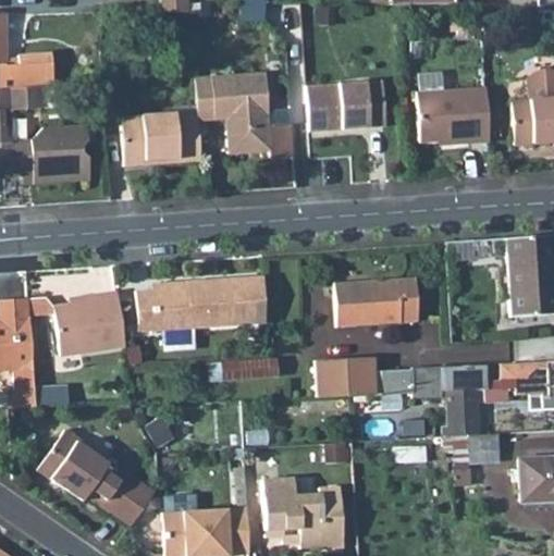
[(189,12),(189,0),(162,0),(163,14),(189,12)]
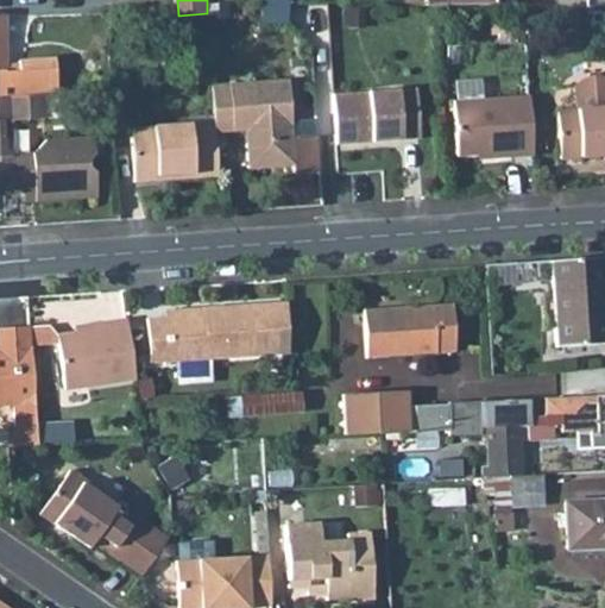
[(288,20),(292,20),(290,0),(264,0),(264,22),(288,20)]
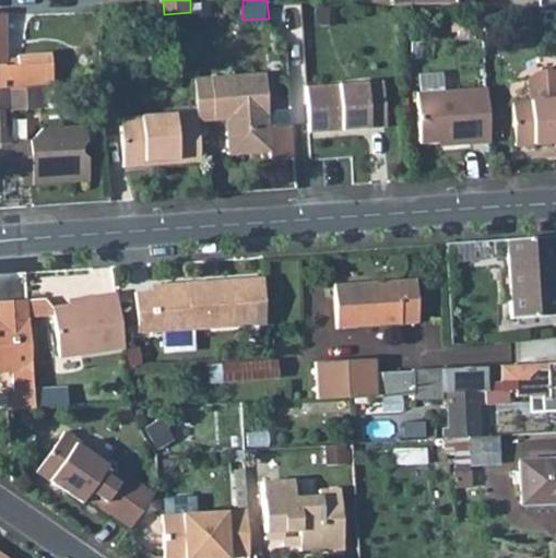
[(8,66),(7,60),(6,12),(0,12),(0,88),(43,85),(56,84),(54,52),(20,56),(20,59),(21,64),(8,66)]
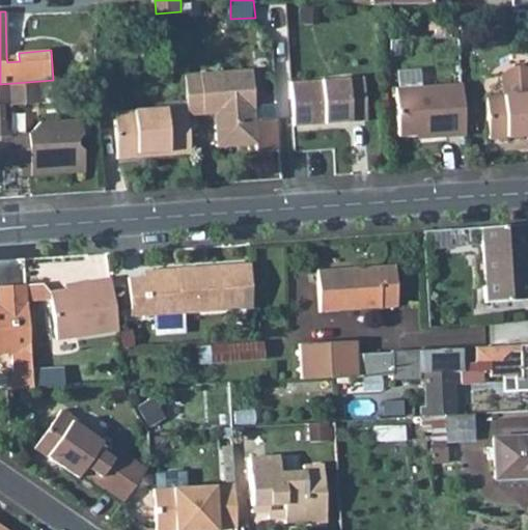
[(425,83),(425,70),(404,68),(403,82),(425,83)]
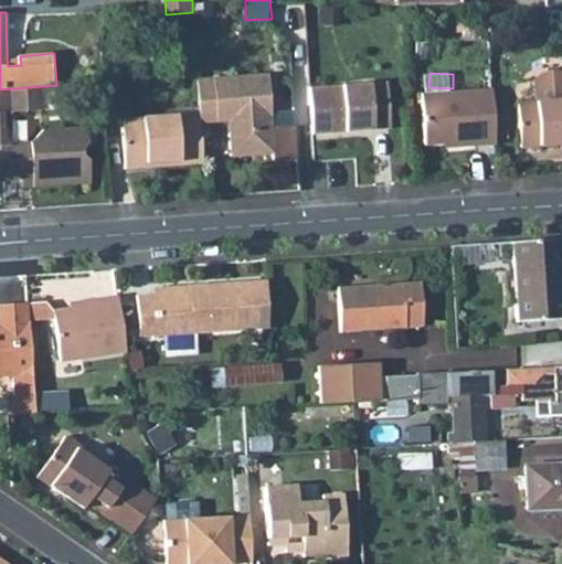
[(561,73),(560,73),(553,73),(548,74),(545,75),(542,76),(540,78),(536,78),(538,100),(520,103),(522,146),(561,142),(561,73)]
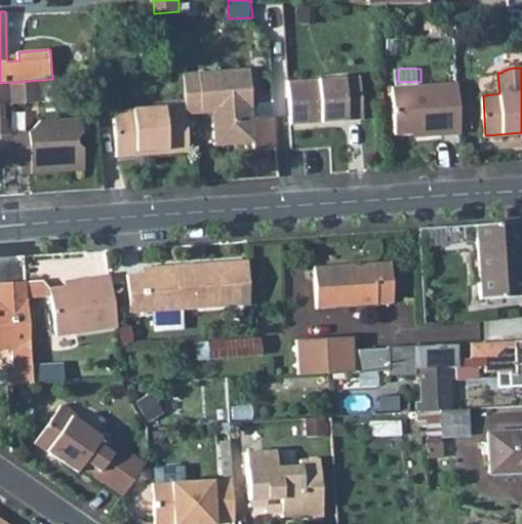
[(251,69),(185,74),(187,108),(188,114),(213,112),(221,111),(222,117),(214,124),(216,145),(256,143),(256,148),(279,147),(277,116),(254,118),(251,69)]
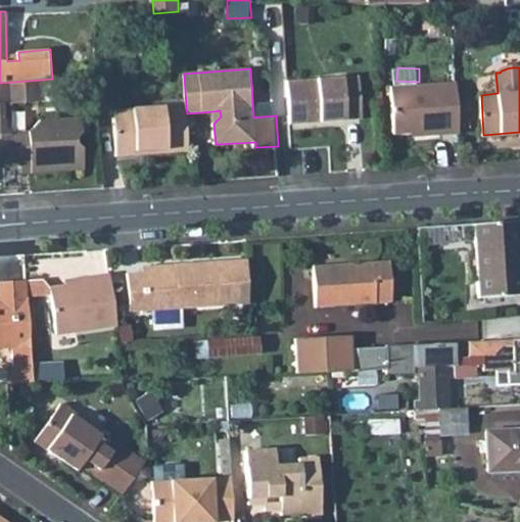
[(288,80),(291,124),(363,119),(360,76),(288,80)]
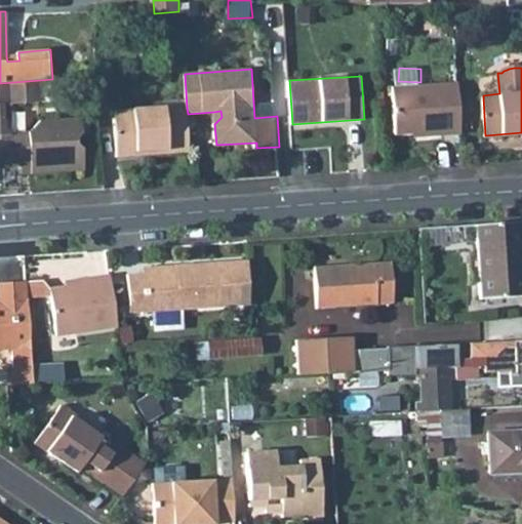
[(0,83),(0,167),(21,166),(31,165),(32,173),(86,169),(84,148),(78,143),(77,137),(83,131),(82,117),(41,120),(32,131),(11,132),(6,127),(4,105),(41,102),(40,80),(0,83)]
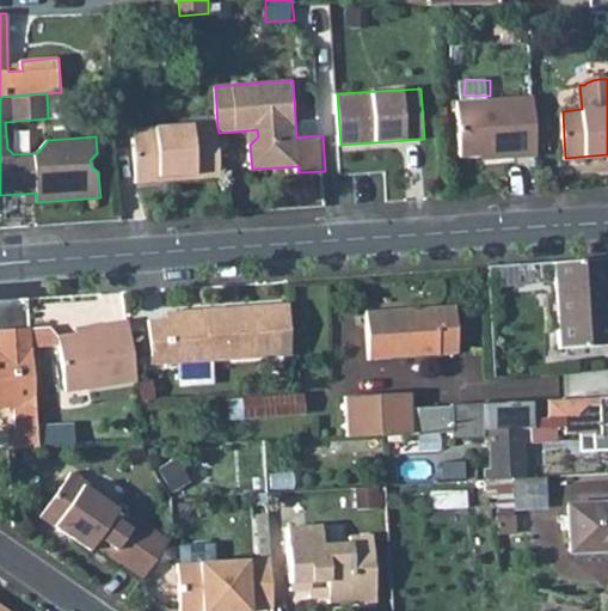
[(539,154),(535,96),(459,101),(462,156),(483,154),(499,153),(499,157),(539,154)]
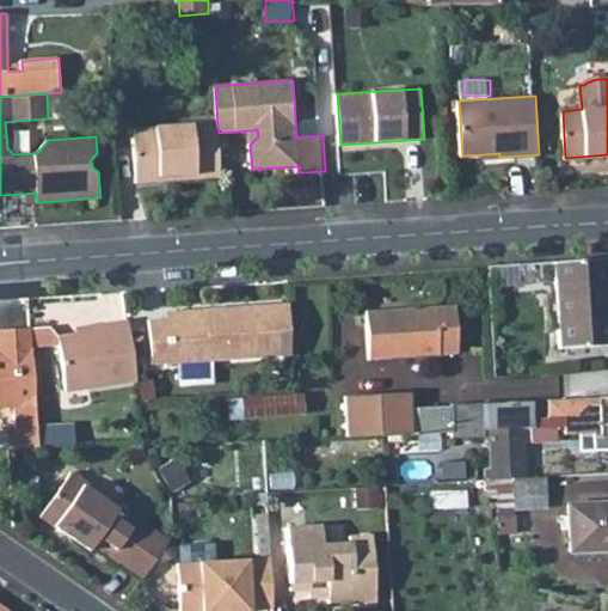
[(194,127),(192,123),(134,127),(139,182),(161,181),(161,176),(195,173),(196,178),(221,176),(219,133),(217,126),(194,127)]
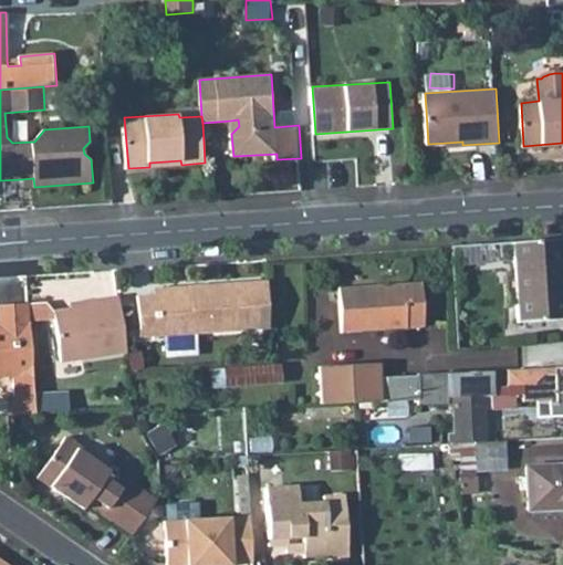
[(22,179),(23,188),(34,187),(33,178),(22,179)]
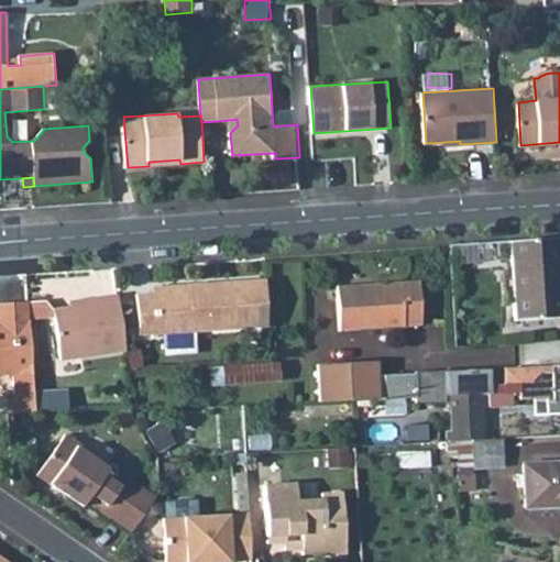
[(557,238),(512,240),(517,320),(559,317),(559,270),(557,238)]
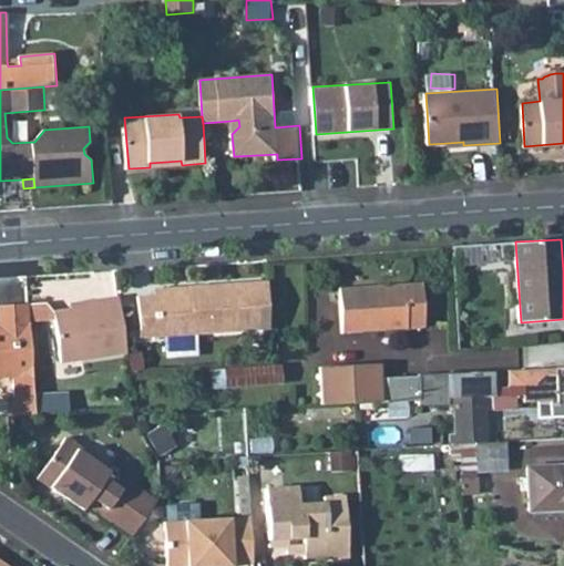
[(482,244),(454,246),(454,263),(483,260),(482,244)]
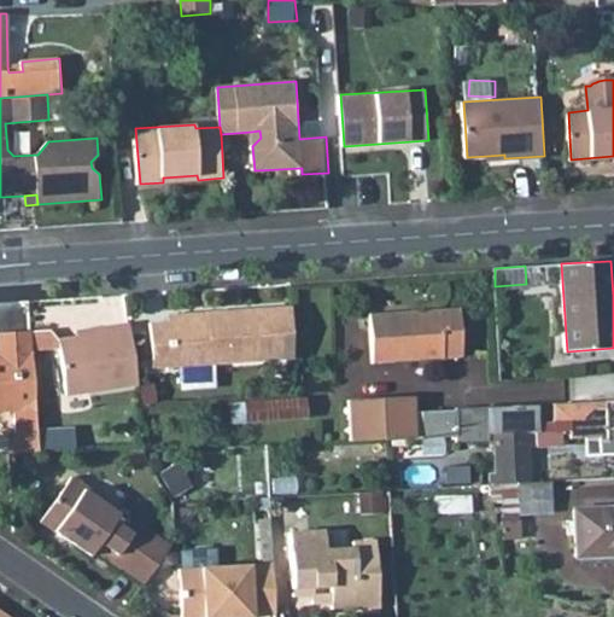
[(465,356),(461,307),(372,314),(375,362),(465,356)]
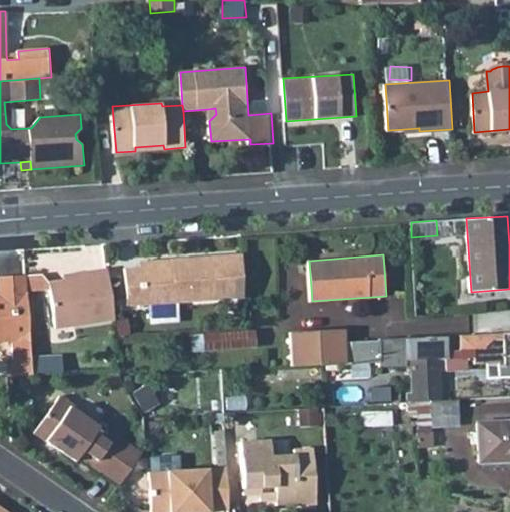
[(141,267),(125,268),(128,306),(245,298),(243,258),(215,260),(215,256),(173,259),(173,265),(141,267)]
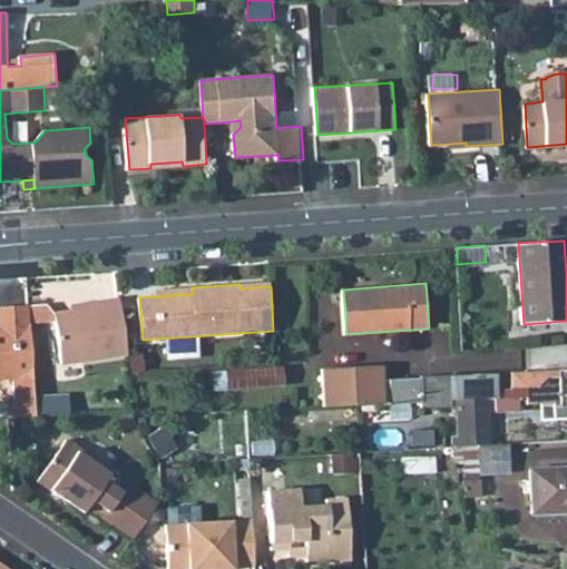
[(157,290),(157,296),(193,294),(193,287),(157,290)]
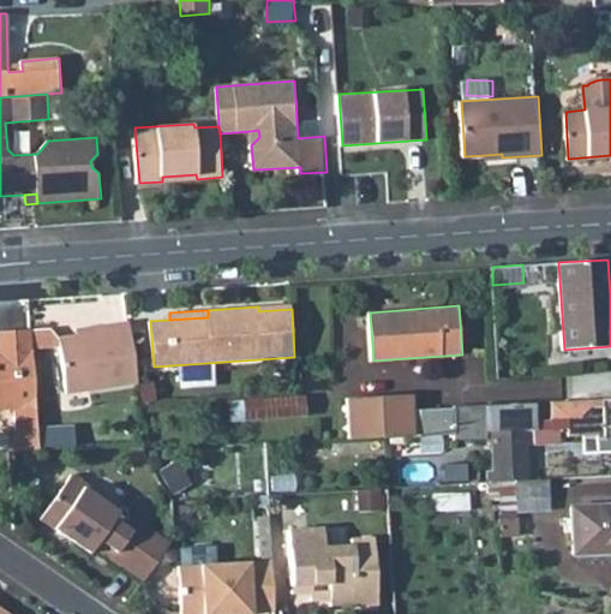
[(109,325),(111,332),(81,335),(60,339),(61,346),(67,392),(138,382),(130,322),(109,325)]
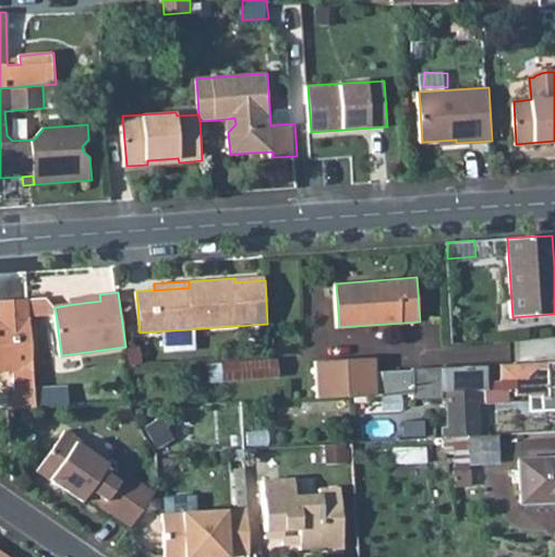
[(73,304),(100,301),(99,294),(72,299),(73,304)]
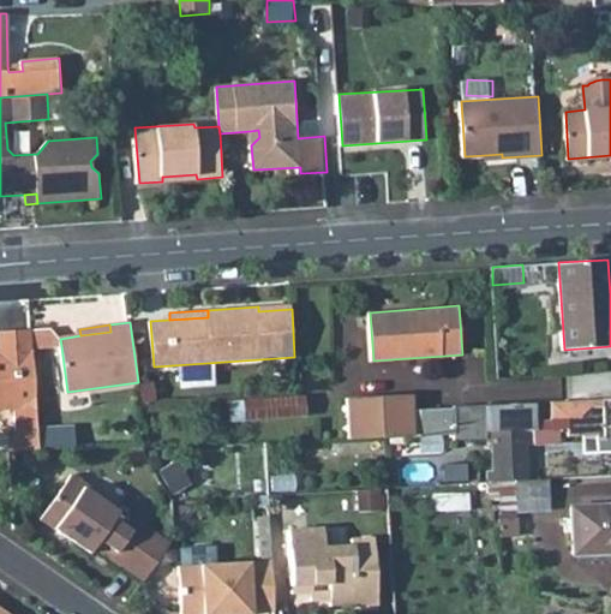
[(60,339),(51,328),(31,329),(34,346),(61,346),(60,339)]
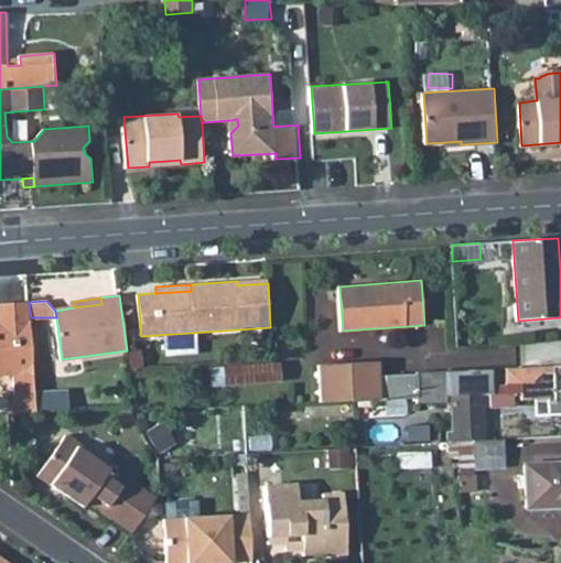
[(9,398),(10,412),(38,411),(36,393),(31,317),(29,302),(0,303),(0,374),(14,374),(17,398),(9,398)]
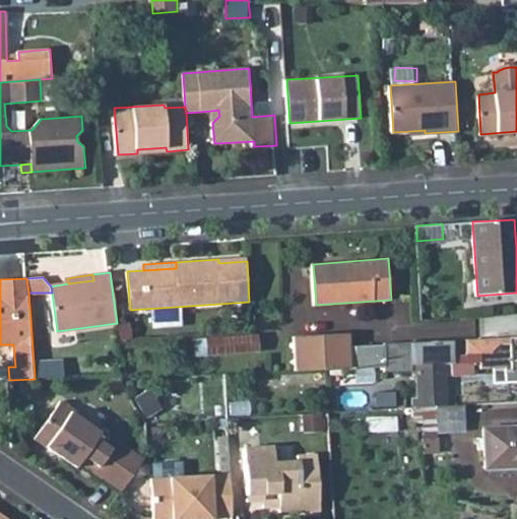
[(156,324),(186,322),(184,307),(155,309),(156,324)]
